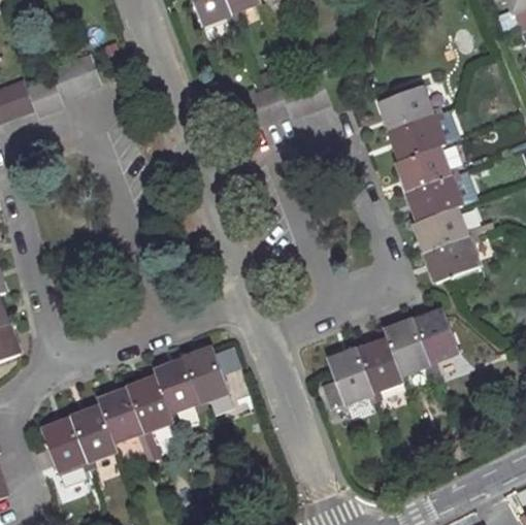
[(191,0),(200,24),(223,14),(226,24),(232,21),(224,0),(191,0)]
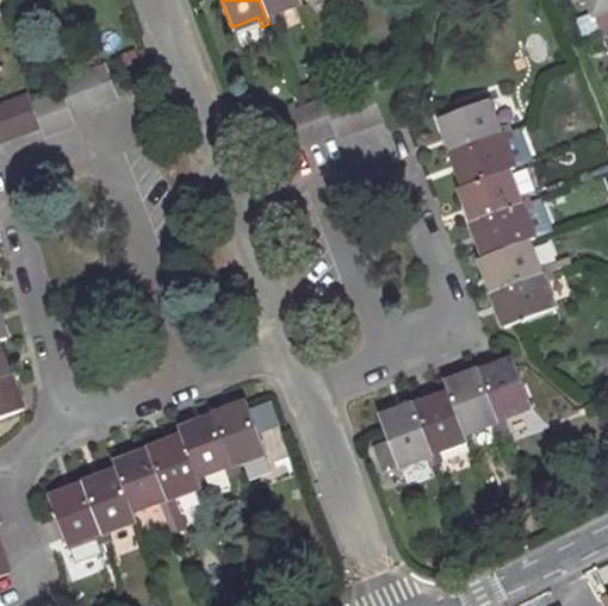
[(275,22),(273,12),(299,1),(298,0),(259,0),(268,24),(275,22)]
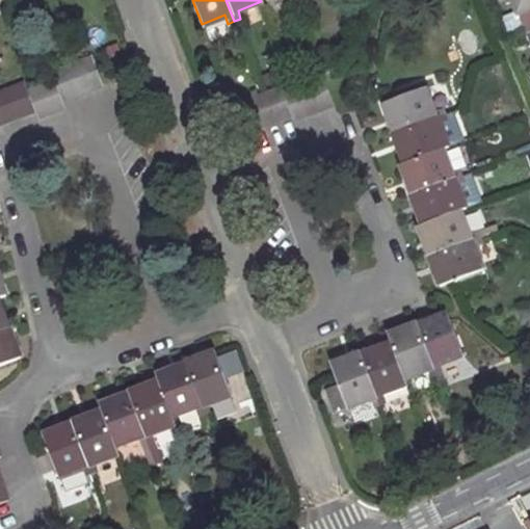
[(529,28),(529,0),(510,0),(524,31),(529,28)]
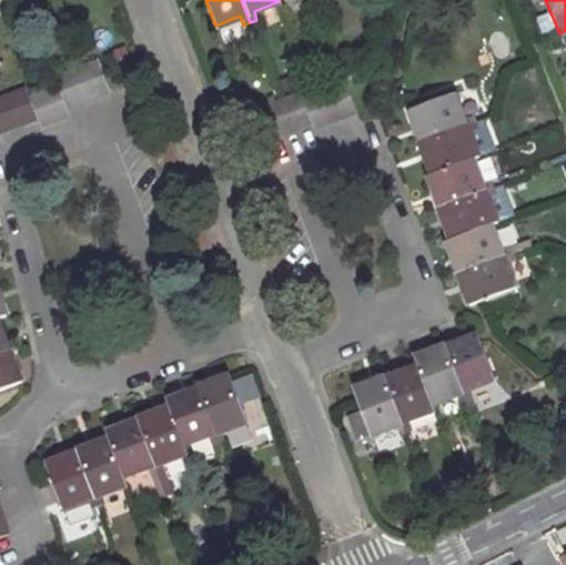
[(95,57),(82,61),(94,93),(108,88),(95,57)]
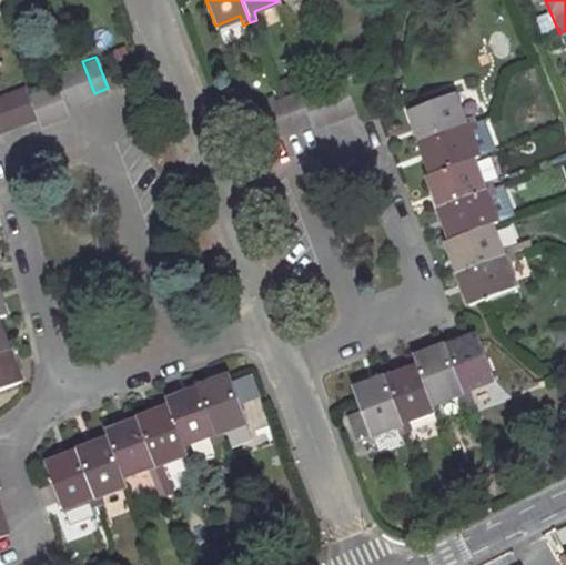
[(82,61),(67,67),(79,99),(94,93),(82,61)]
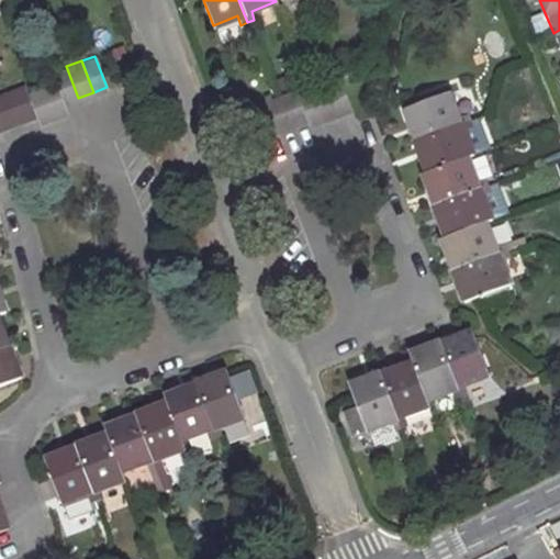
[(66,66),(53,71),(55,79),(64,103),(78,98),(66,66)]
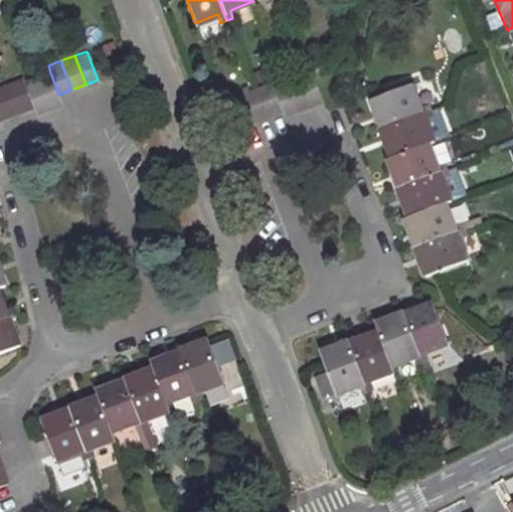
[(311,71),(298,76),(309,105),(321,100),(311,71)]
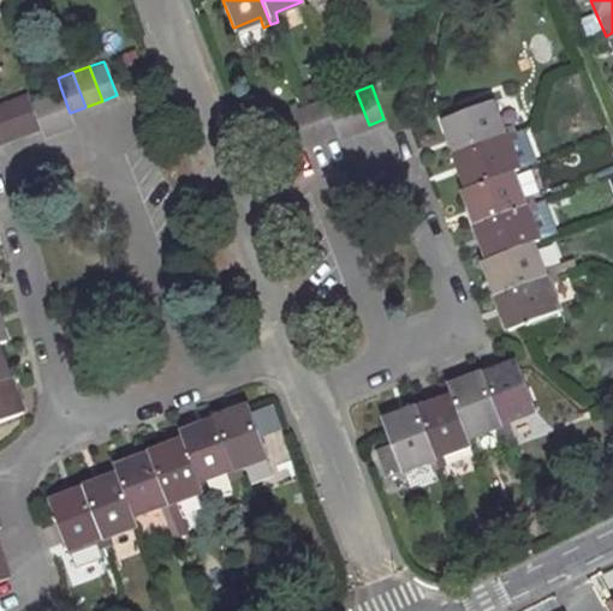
[(60,87),(45,93),(58,126),(73,121),(70,113),(60,87)]
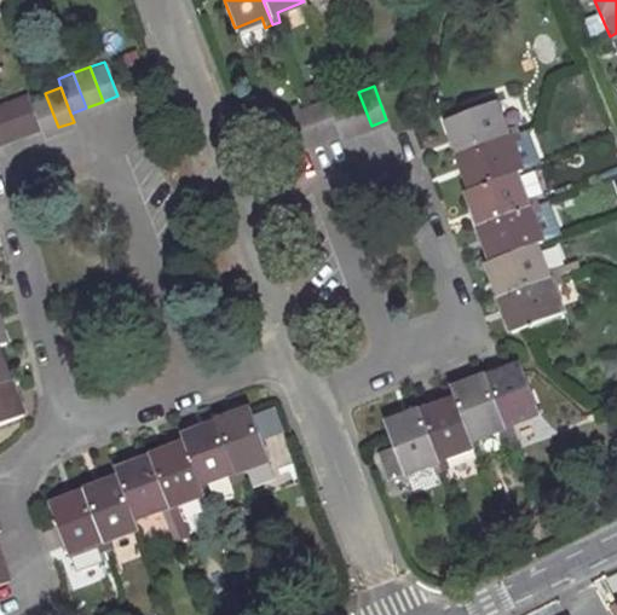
[(27,92),(10,97),(23,132),(39,126),(29,99),(27,92)]
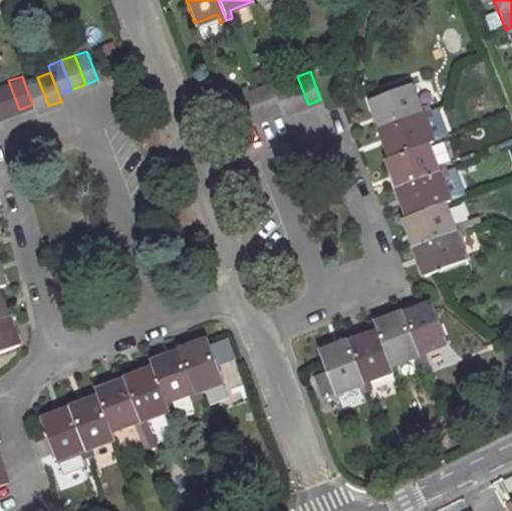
[(297,76),(284,81),(295,109),(308,104),(297,76)]
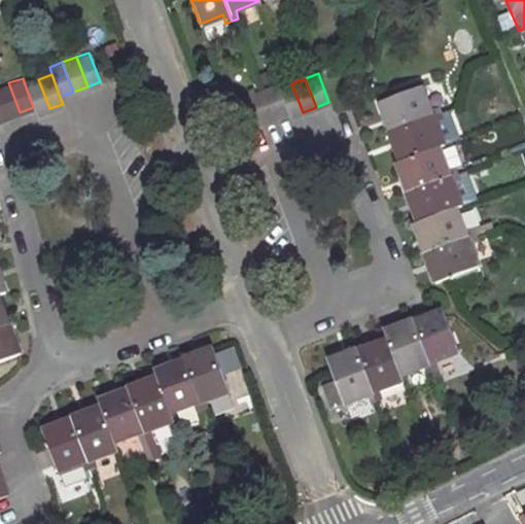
[(38,79),(25,84),(33,107),(35,112),(49,108),(38,79)]
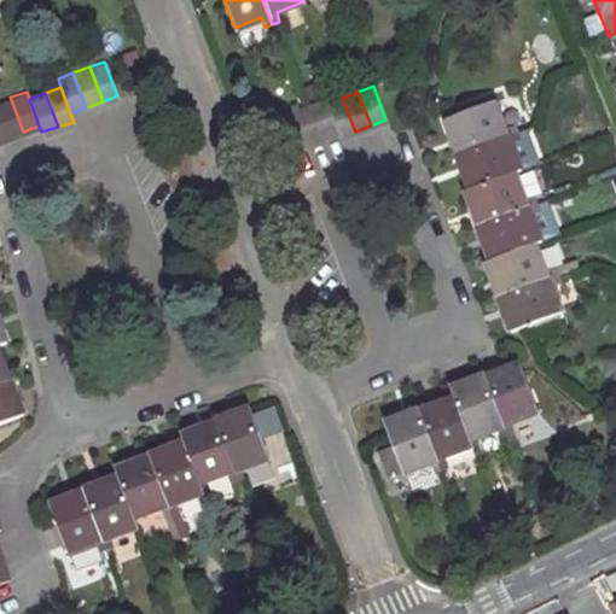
[(10,97),(0,100),(0,116),(7,138),(23,132),(10,97)]
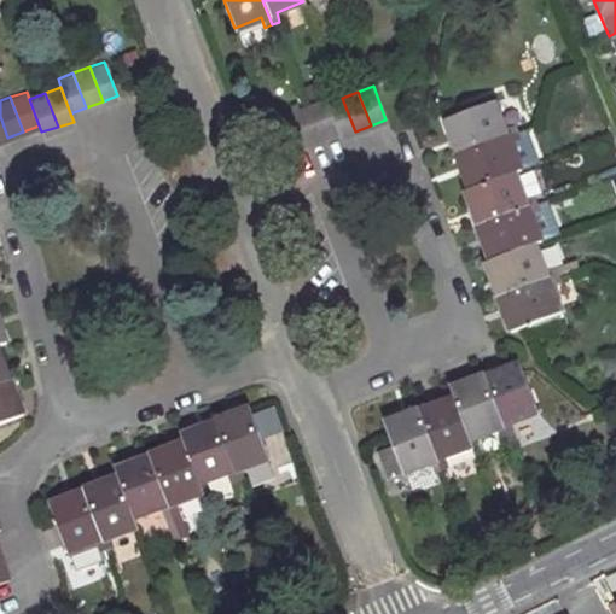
[(324,98),(309,104),(321,138),(337,132),(326,105),(324,98)]
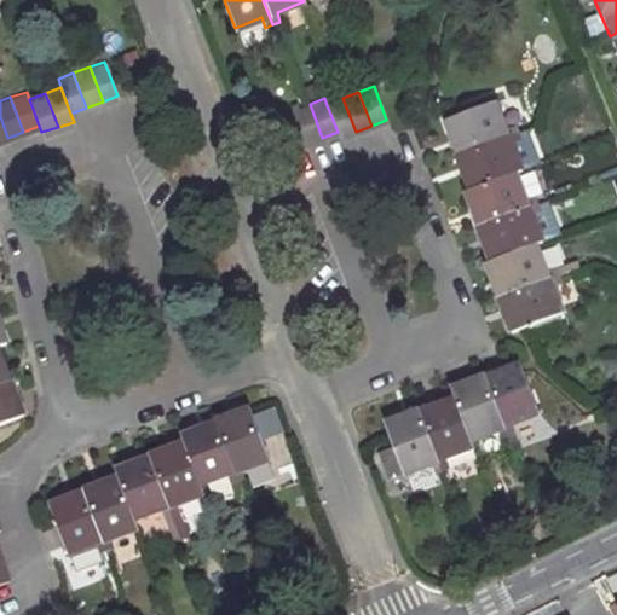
[(342,98),(327,105),(338,132),(341,138),(356,132),(342,98)]
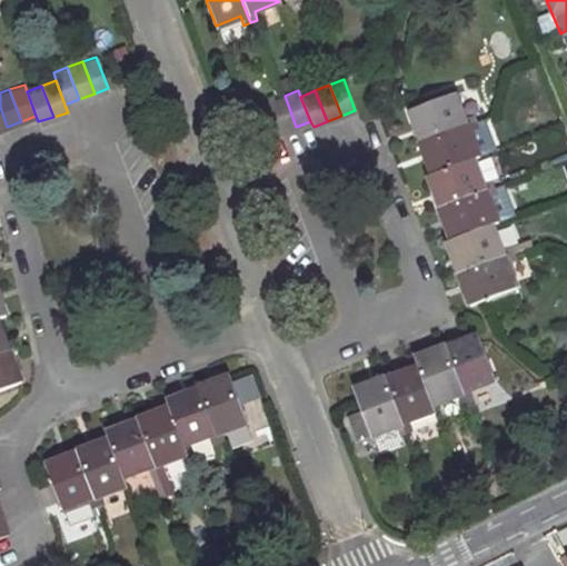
[(454,91),(406,108),(418,141),(473,120),(470,113),(463,117),(454,91)]
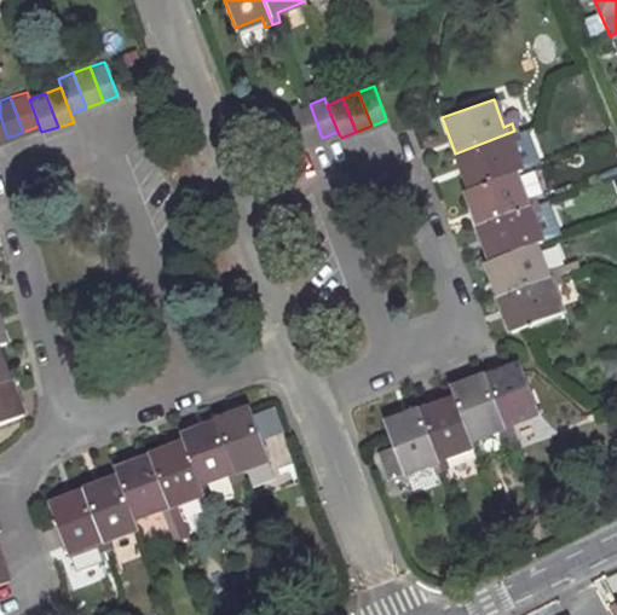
[(310,104),(294,110),(306,144),(322,138),(310,104)]
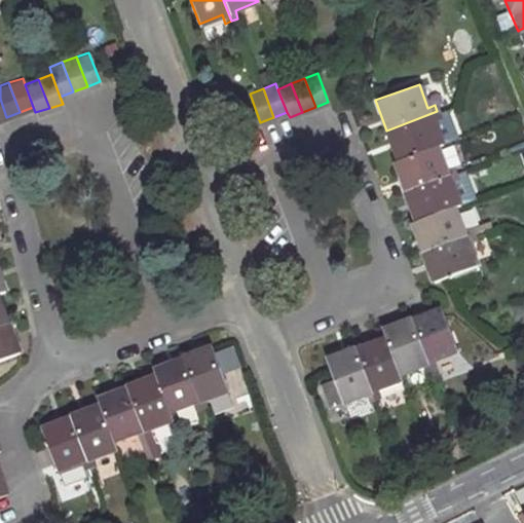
[(442,143),(433,120),(440,117),(437,111),(386,131),(398,159),(437,145),(442,143)]
